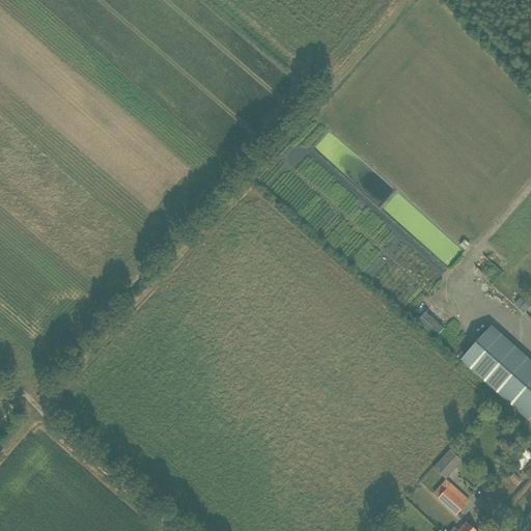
[(496,267),(502,260),(491,250),(484,256),(496,267)]
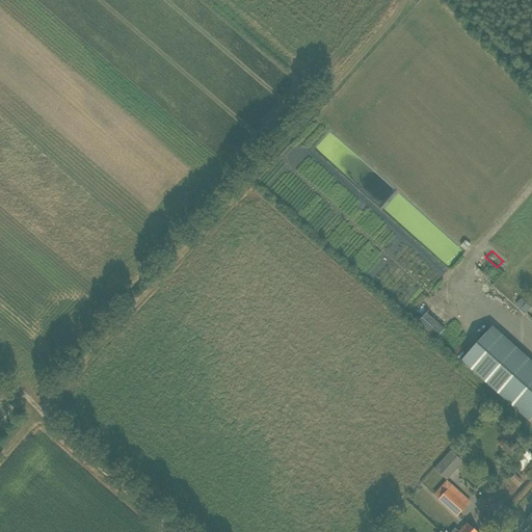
[(436,340),(447,328),(428,312),(418,322),(436,340)]
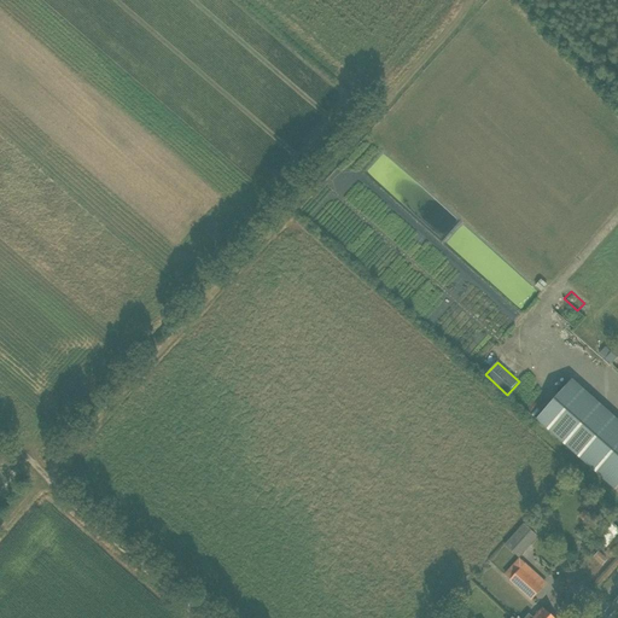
[(536,420),(614,490),(617,485),(617,421),(571,380),(536,420)]
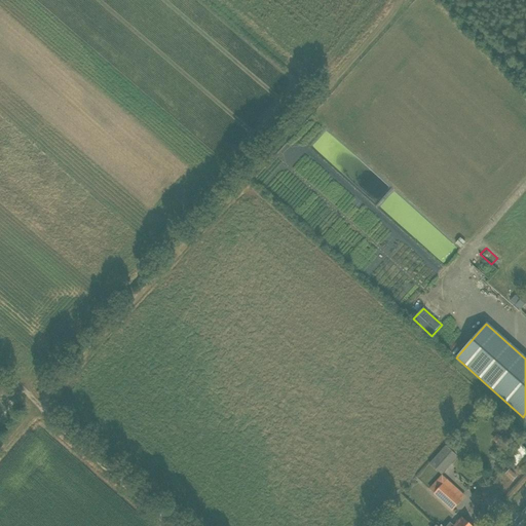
[(497,434),(492,440),(499,446),(503,440),(497,434)]
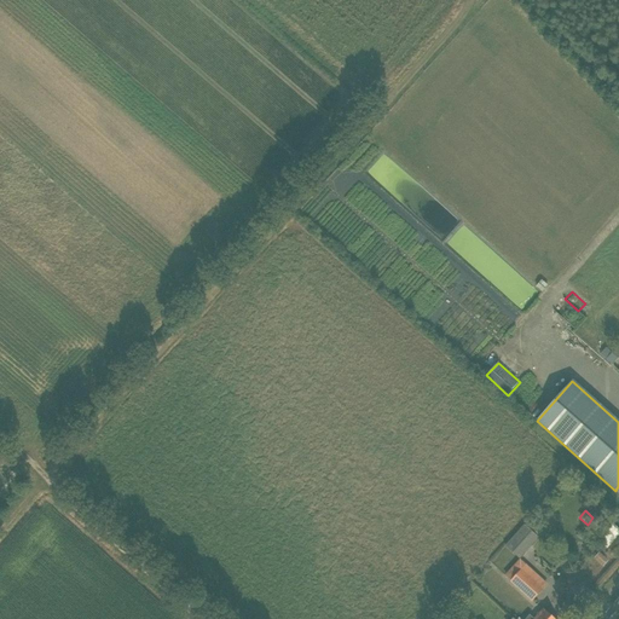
[(524,525),(505,545),(520,559),(543,534),(528,520),(524,525)]
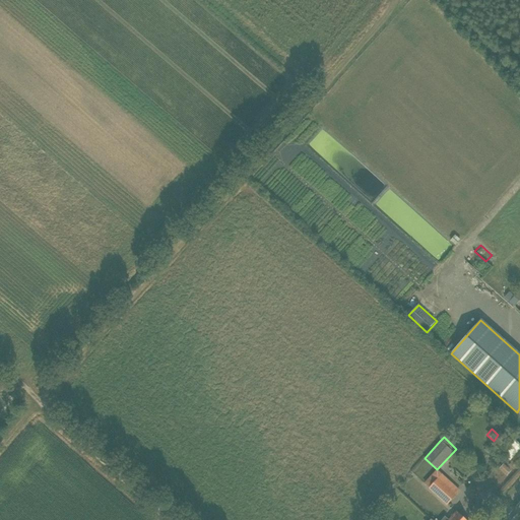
[(504,464),(499,470),(506,476),(511,471),(504,464)]
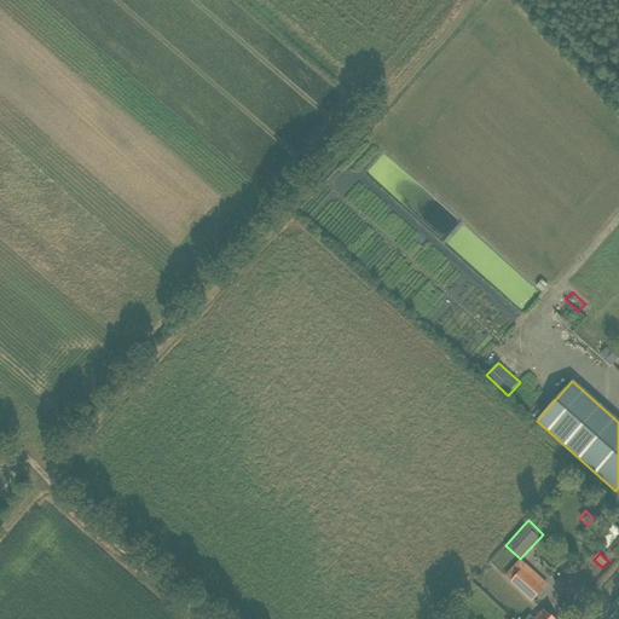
[(547,585),(525,566),(510,582),(532,601),(547,585)]
